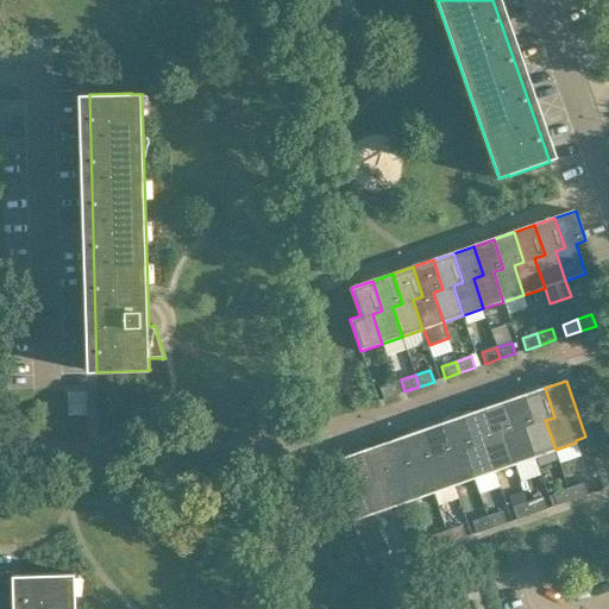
[(395,382),(380,388),(384,399),(399,394),(395,382)]
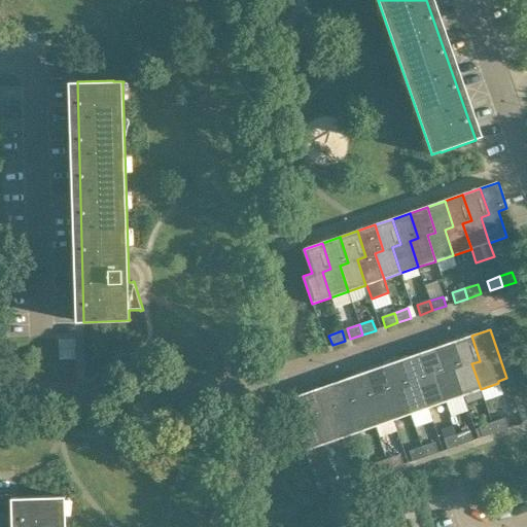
[(480,361),(471,336),(454,342),(462,367),(454,370),(462,395),(481,389),(471,363),(480,361)]
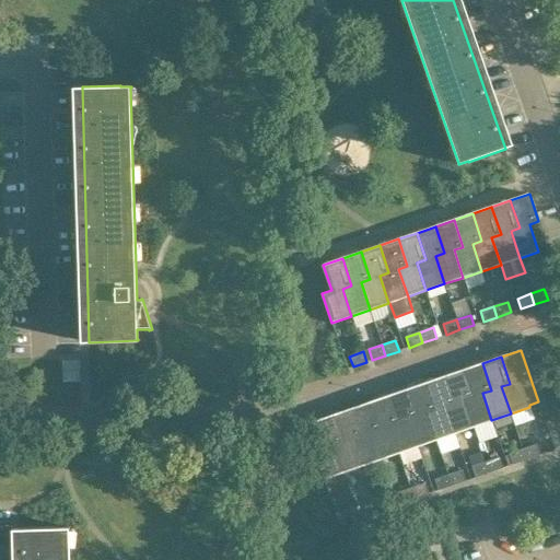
[(61,360),(62,383),(80,382),(79,360),(61,360)]
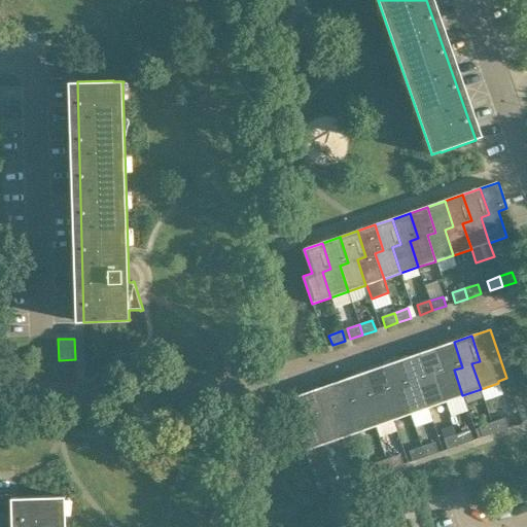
[(462,367),(454,342),(436,348),(445,374),(436,376),(445,401),(462,395),(454,370),(462,367)]
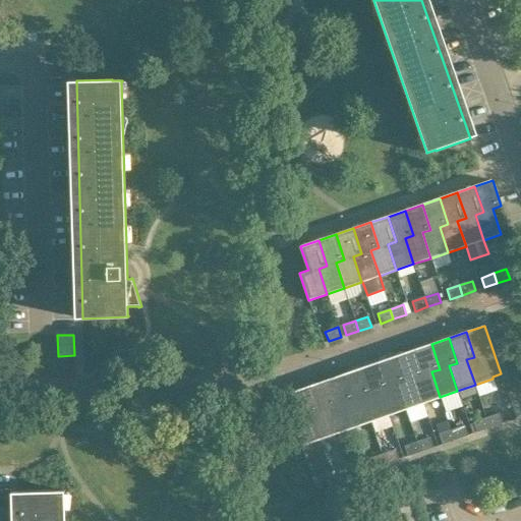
[(440,369),(431,344),(413,350),(422,375),(414,378),(422,403),(440,397),(431,371),(440,369)]
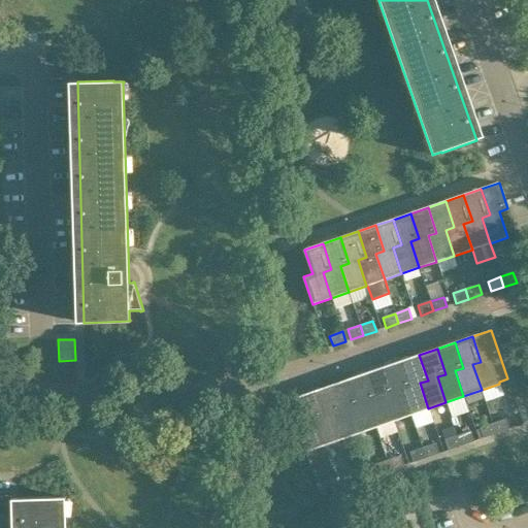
[(428,381),(419,355),(401,361),(410,386),(402,389),(410,415),(428,408),(420,383),(428,381)]
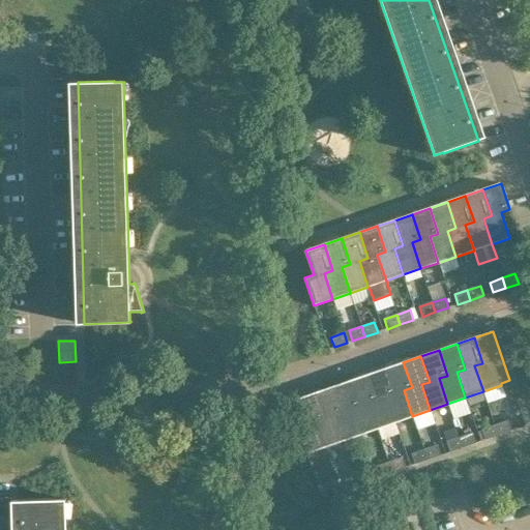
[(412,387),(403,362),(385,369),(394,393),(386,396),(394,422),(412,416),(404,390),(412,387)]
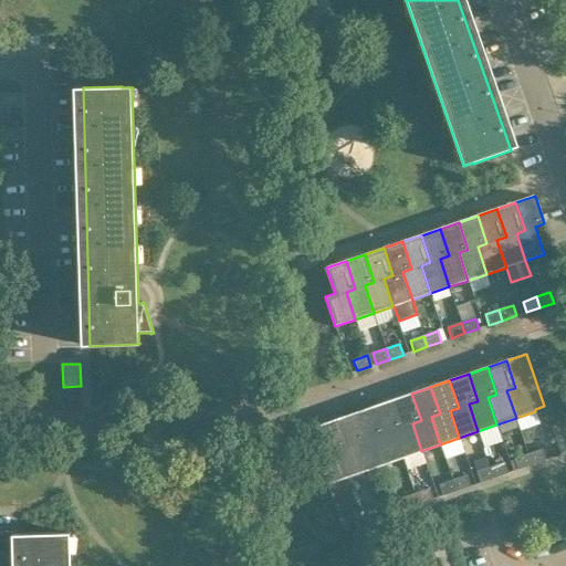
[(421,420),(411,394),(392,400),(402,427),(394,430),(402,458),(421,451),(412,423),(421,420)]
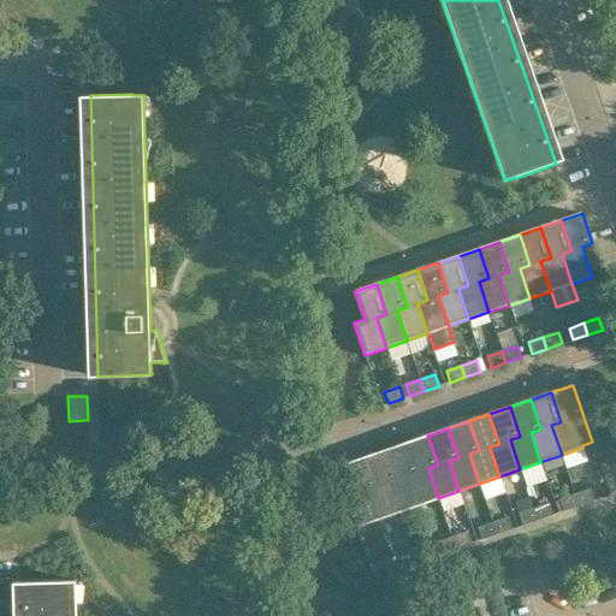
[(438,465),(427,436),(407,443),(418,472),(408,475),(418,505),(438,498),(428,468),(438,465)]
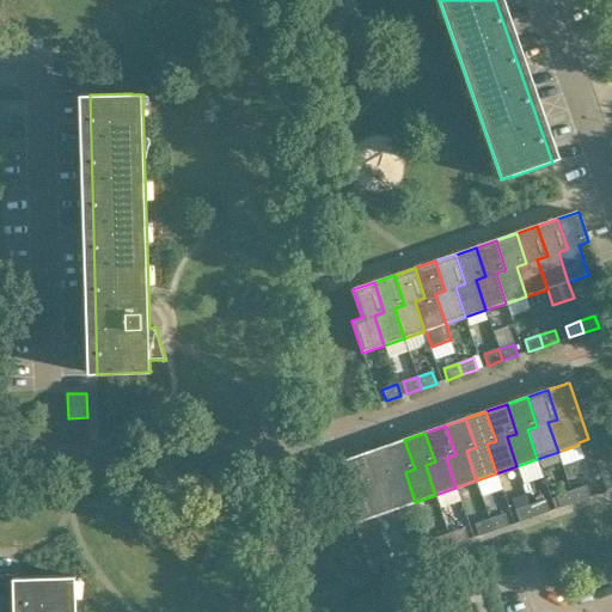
[(415,469),(404,440),(384,447),(395,476),(385,479),(395,509),(415,502),(405,472),(415,469)]
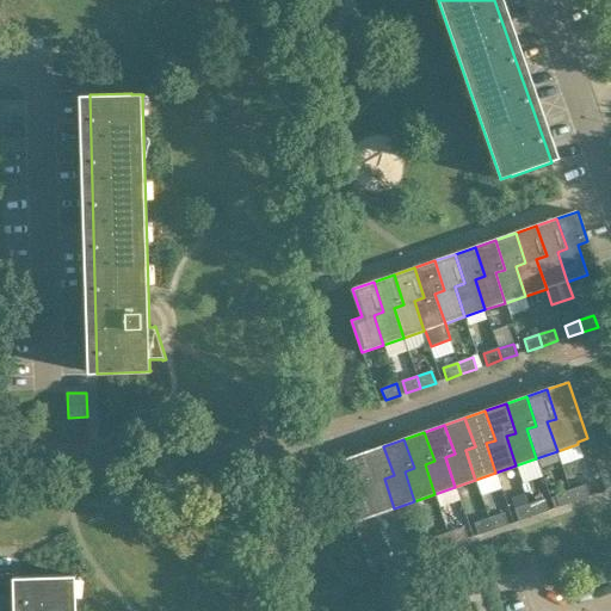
[(394,475),(383,446),(363,454),(374,482),(363,486),(374,516),(394,508),(384,479),(394,475)]
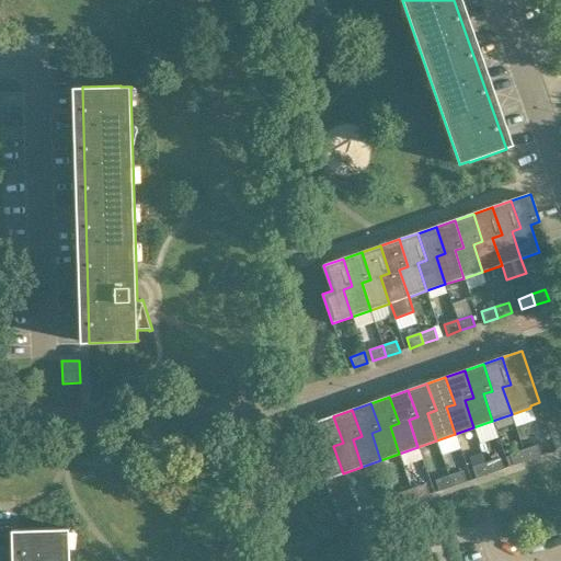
[(343,443),(333,416),(313,423),(322,448),(313,451),(322,480),(343,473),(333,446),(343,443)]
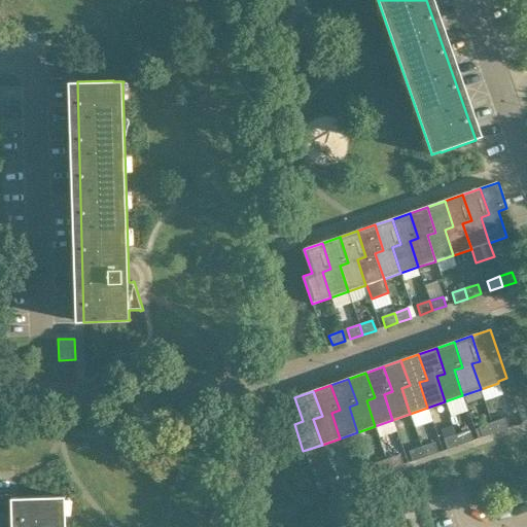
[(507,428),(504,418),(491,423),(495,432),(507,428)]
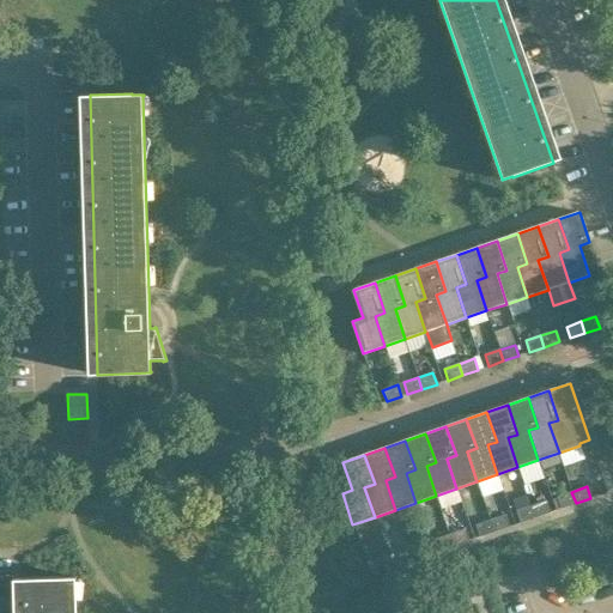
[(576,503),(571,492),(557,497),(560,509),(576,503)]
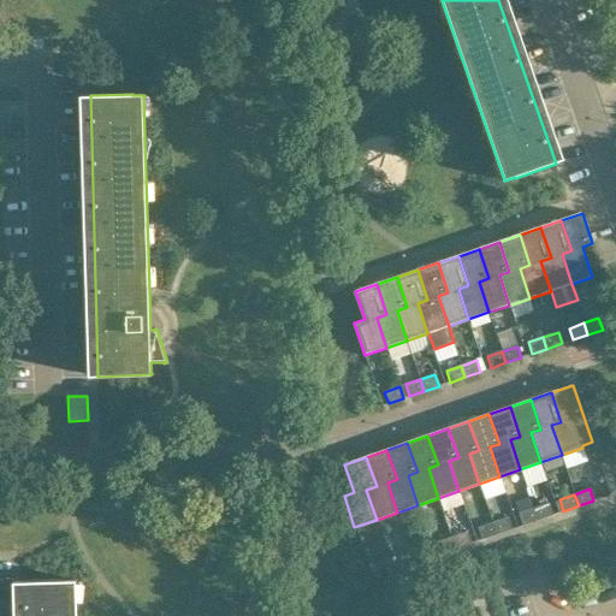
[(549,503),(534,509),(538,520),(552,515),(549,503)]
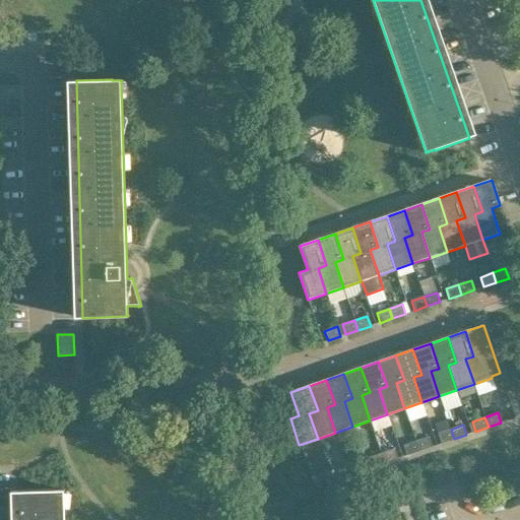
[(454,439),(451,430),(438,434),(441,443),(454,439)]
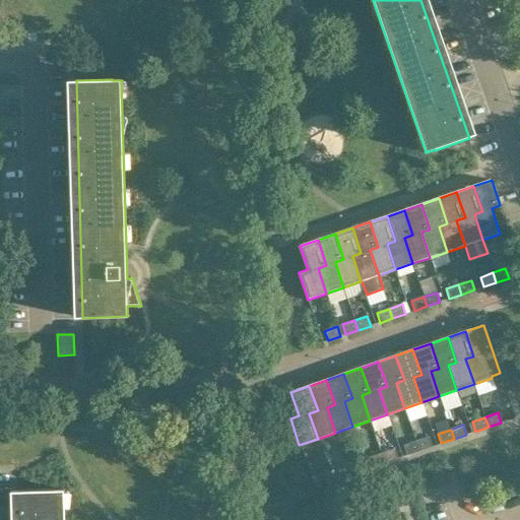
[(432,447),(429,437),(415,442),(418,451),(432,447)]
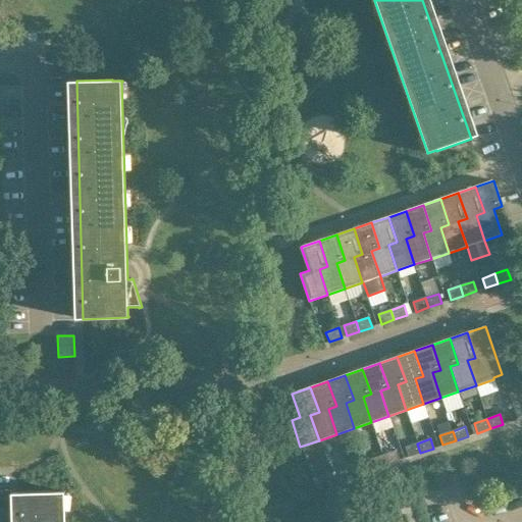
[(420,453),(417,444),(405,448),(408,457),(420,453)]
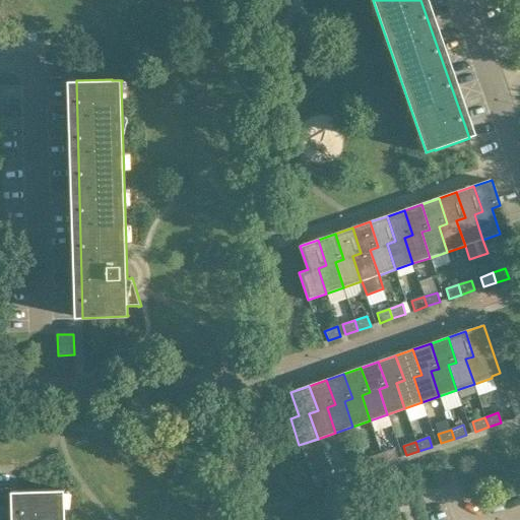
[(397,458),(394,449),(381,453),(385,463),(397,458)]
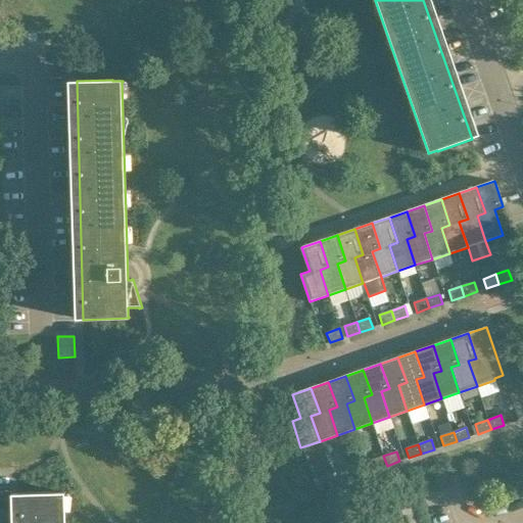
[(387,466),(383,456),(371,460),(374,470),(387,466)]
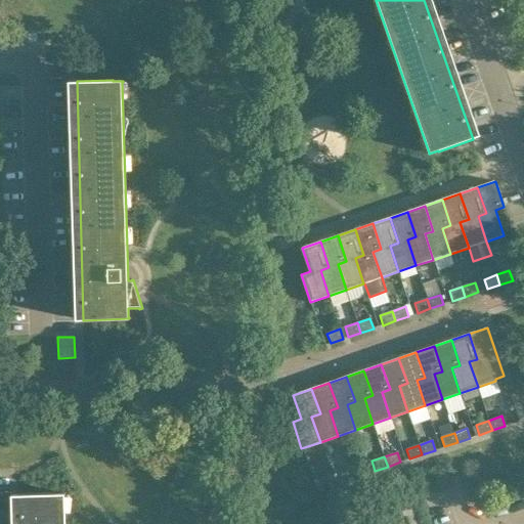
[(361,465),(349,469),(352,479),(364,475),(361,465)]
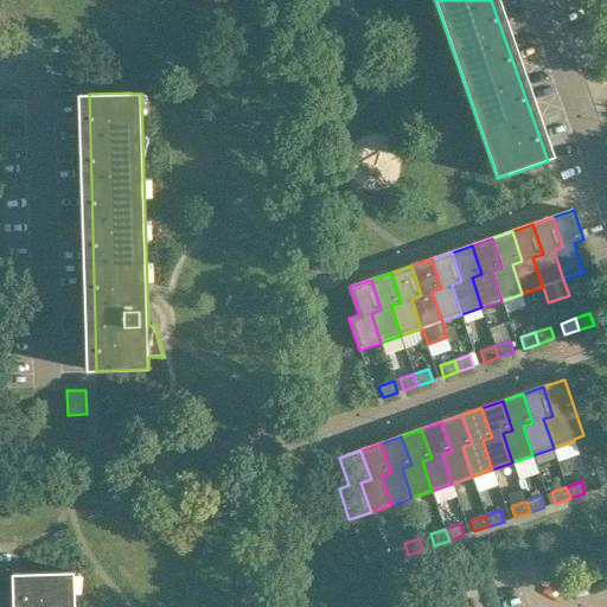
[(404,543),(389,548),(393,560),(408,555),(404,543)]
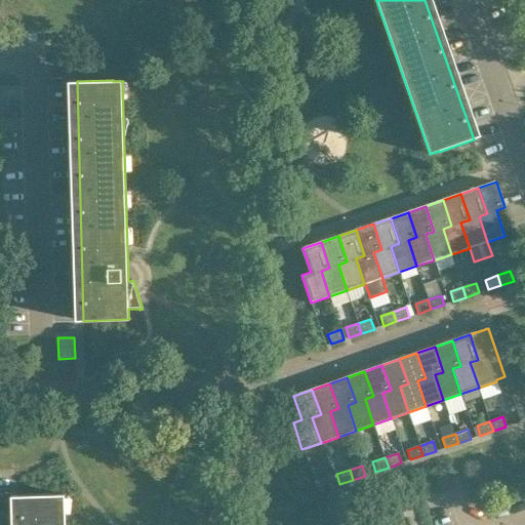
[(331,476),(319,480),(322,490),(335,486),(331,476)]
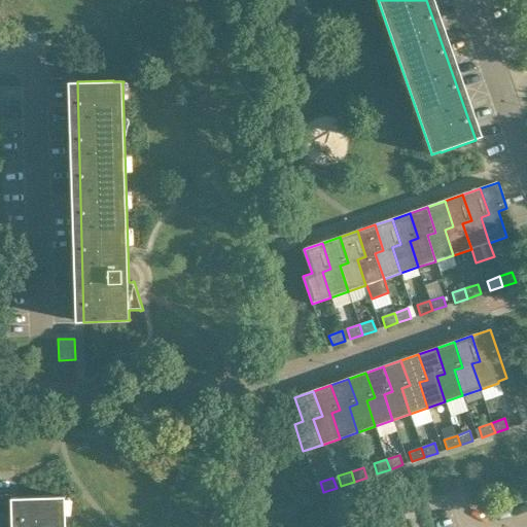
[(64,526),(64,497),(65,497),(65,496),(56,496),(56,495),(19,496),(19,526),(64,526)]
